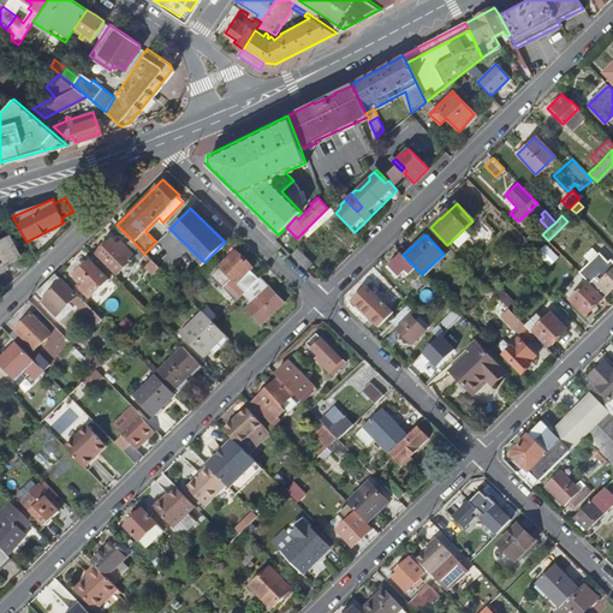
[(97,253),(117,273),(135,256),(138,260),(144,254),(131,239),(124,245),(121,248),(118,244),(112,238),(97,253)]
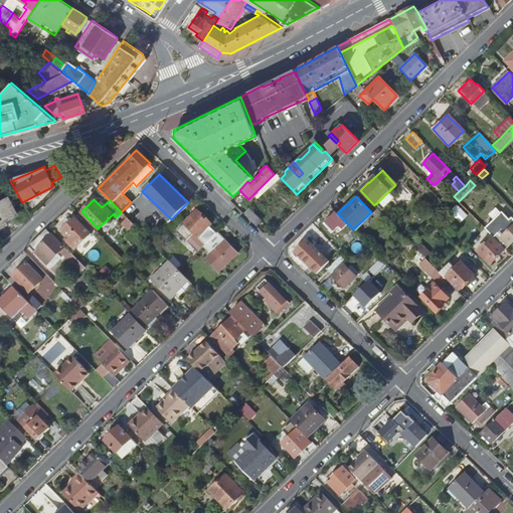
[(13,215),(4,200),(0,202),(0,227),(4,226),(1,222),(13,215)]
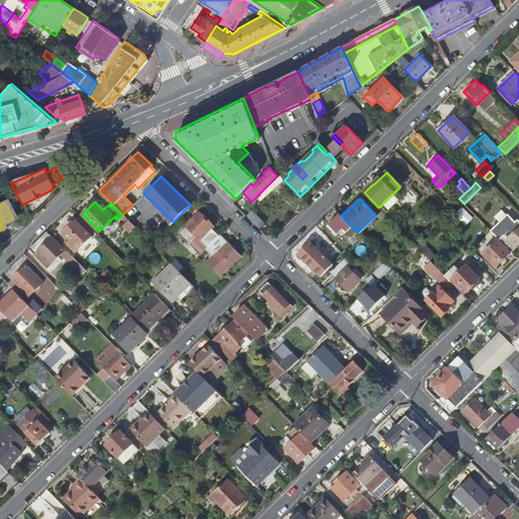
[(238,208),(245,215),(248,212),(241,205),(238,208)]
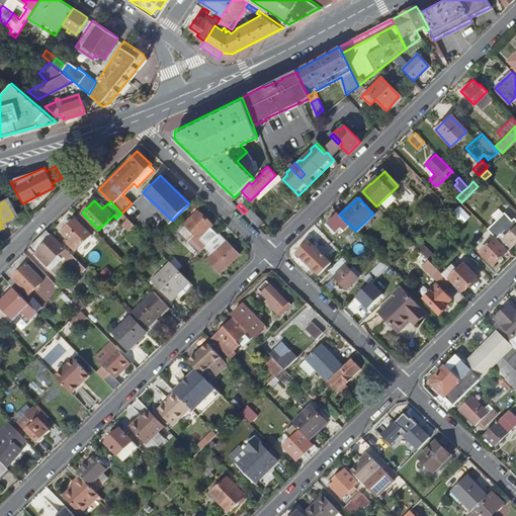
[(251,209),(247,215),(257,226),(262,221),(251,209)]
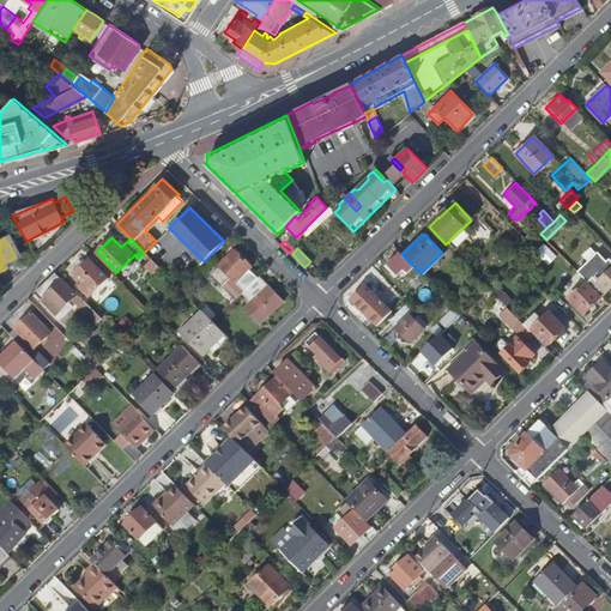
[(233,249),(207,274),(219,288),(229,277),(242,290),(247,286),(258,276),(249,268),(250,266),(233,249)]
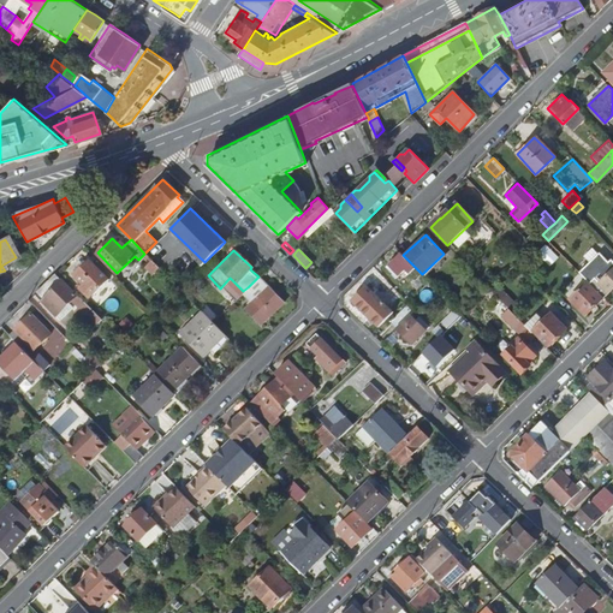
[(579,274),(584,279),(601,297),(612,285),(612,263),(609,260),(608,261),(601,254),(579,274)]
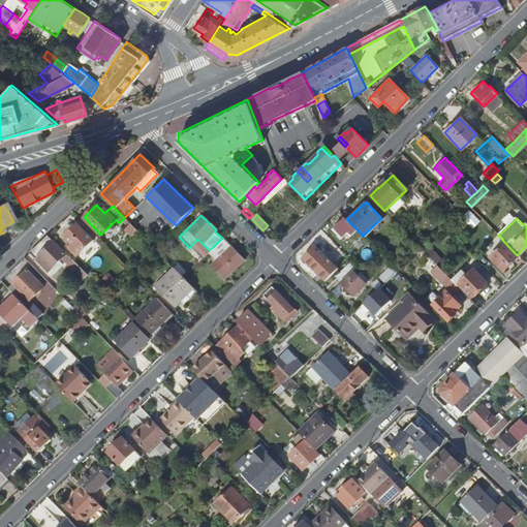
[(348,228),(341,221),(339,224),(336,221),(334,224),(336,227),(329,235),(335,241),(348,228)]
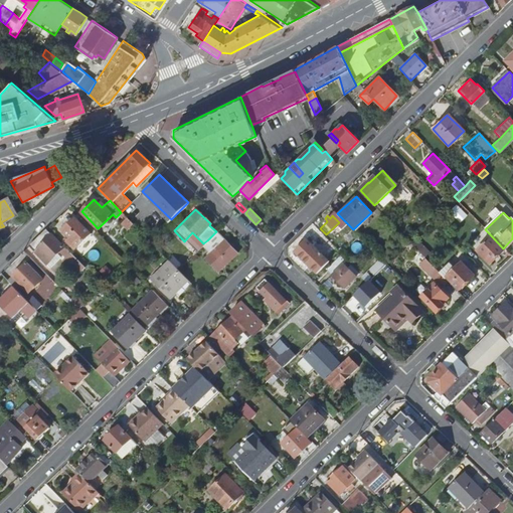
[(62,229),(67,233),(70,237),(66,241),(74,249),(91,233),(75,217),(62,229)]
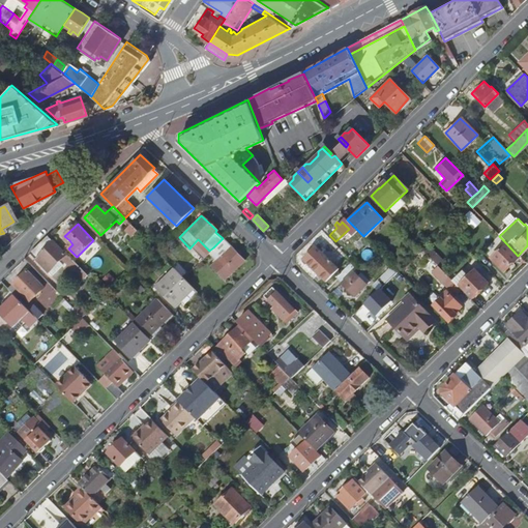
[(125,228),(132,234),(136,230),(129,224),(125,228)]
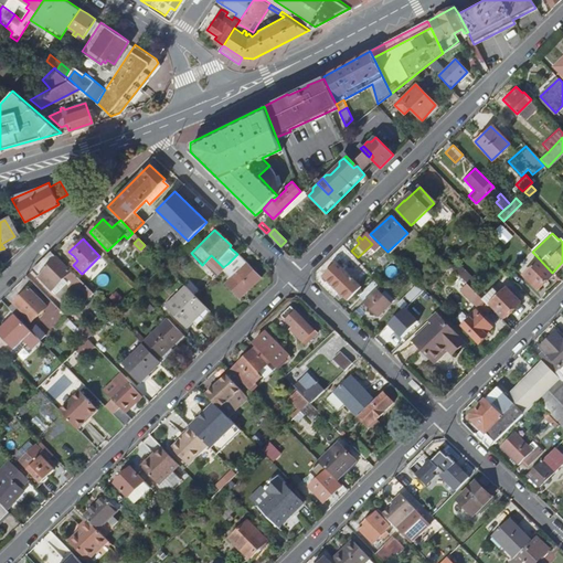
[(30,269),(43,284),(46,280),(52,286),(64,275),(71,280),(75,277),(50,251),(41,259),(30,269)]
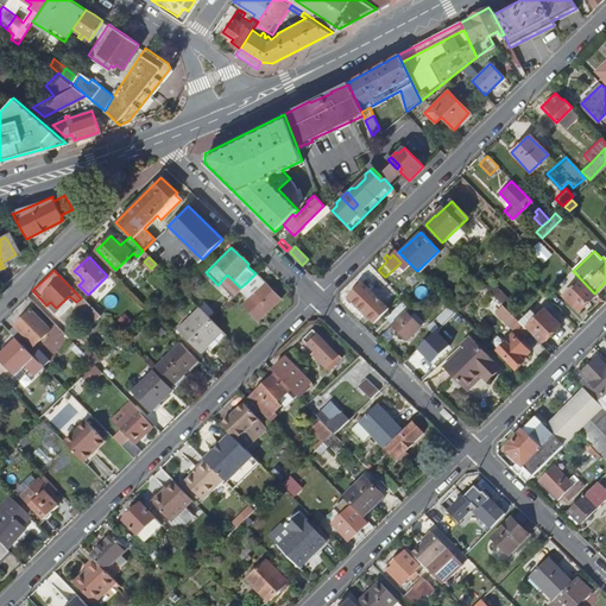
[(417,271),(408,281),(412,285),(422,276),(417,271)]
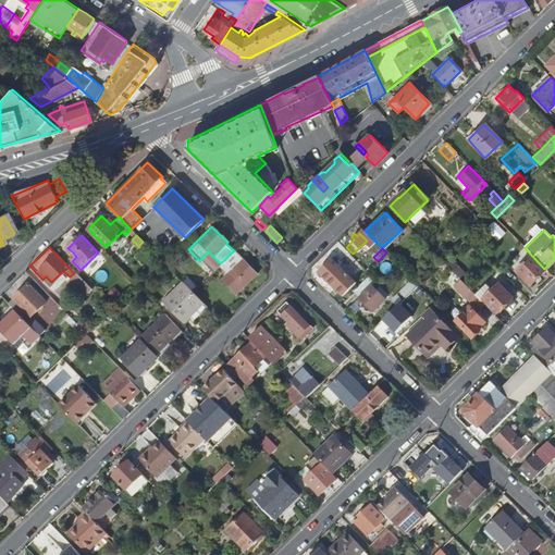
[(232,268),(220,280),(234,294),(257,272),(235,249),(234,250),(224,260),(232,268)]
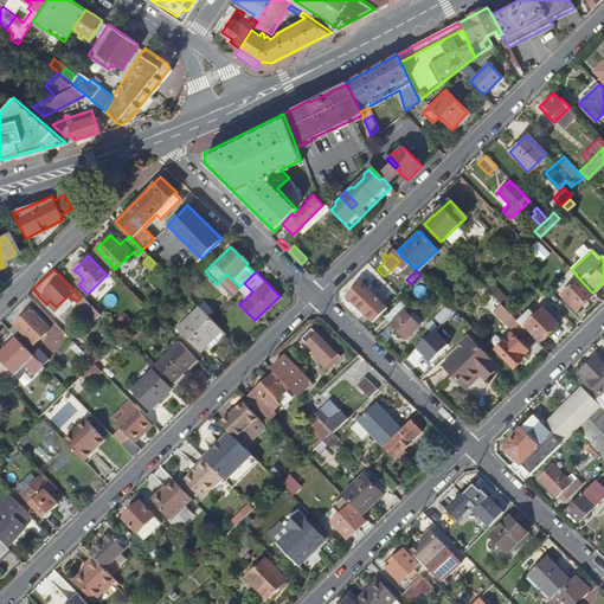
[(570,284),(559,295),(574,310),(592,293),(576,275),(569,282),(570,284)]
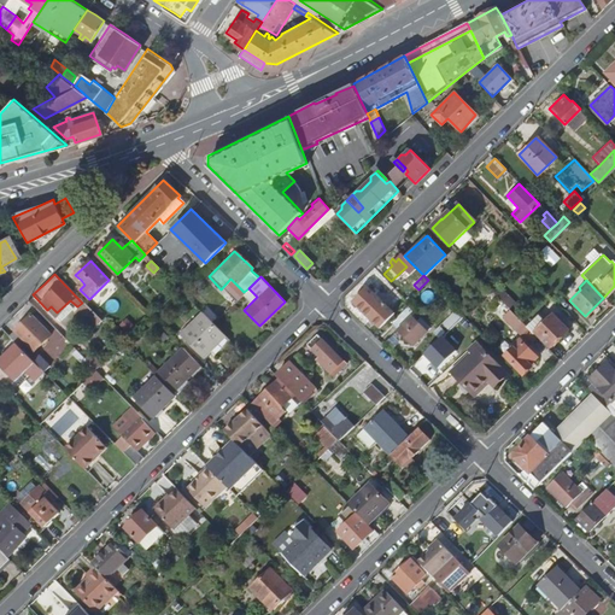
[(352,302),(379,328),(394,312),(367,286),(352,302)]
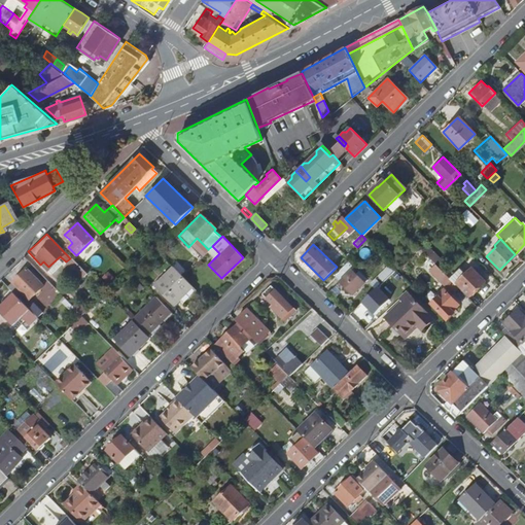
[(61,267),(70,275),(76,268),(79,265),(71,256),(70,258),(66,261),(61,267)]
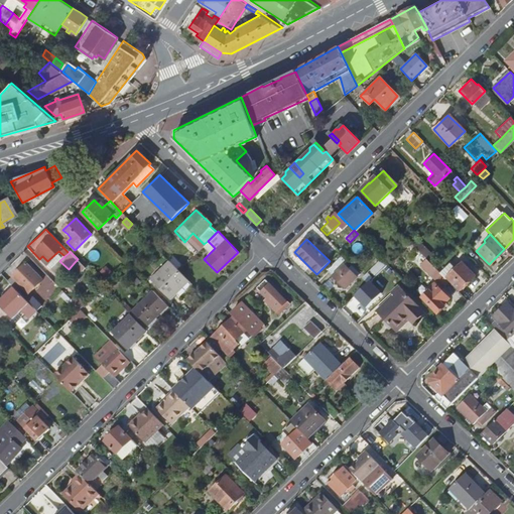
[(417,265),(430,278),(432,276),(438,282),(442,278),(424,258),(417,265)]
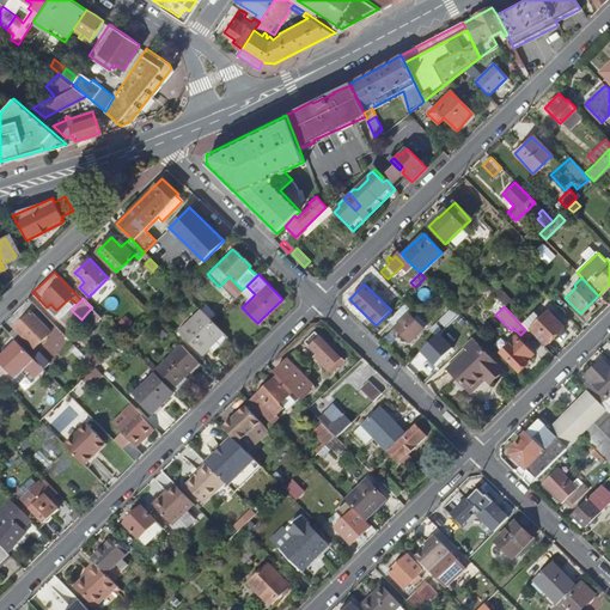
[(89,311),(97,319),(101,316),(92,307),(89,311)]
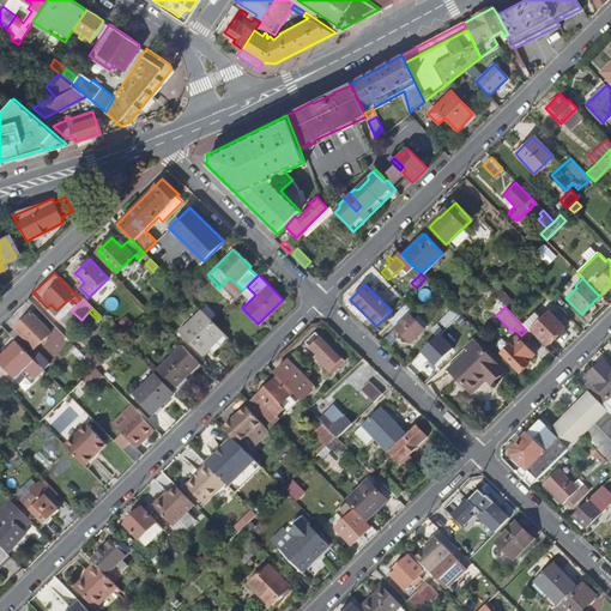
[(448,313),(454,319),(459,314),(453,308),(448,313)]
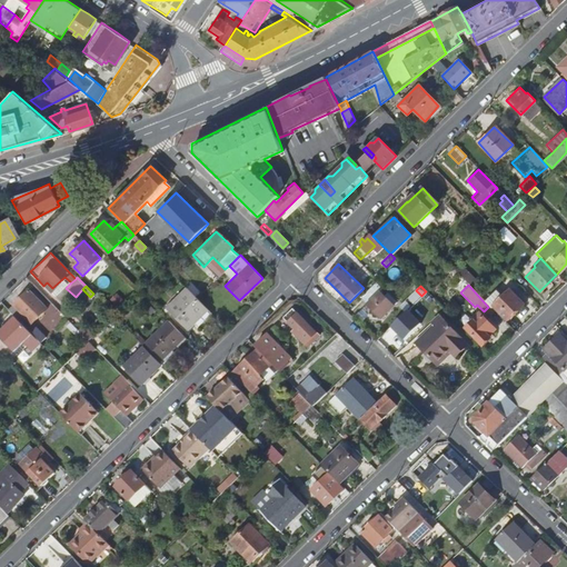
[(186,288),(166,307),(186,328),(200,315),(198,315),(206,308),(196,298),(186,288)]
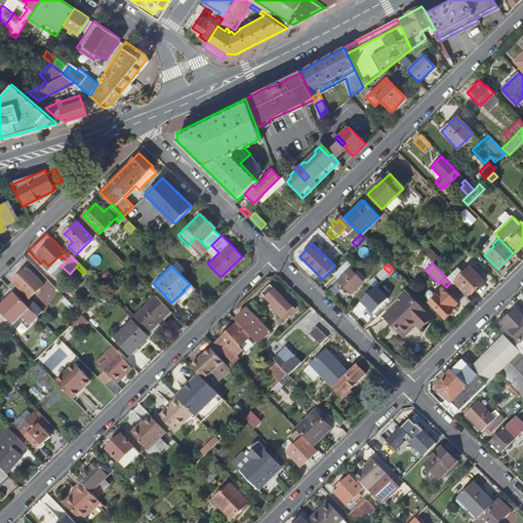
[(26,268),(7,286),(13,292),(19,298),(24,293),(38,280),(37,279),(39,277),(33,270),(31,273),(26,268)]
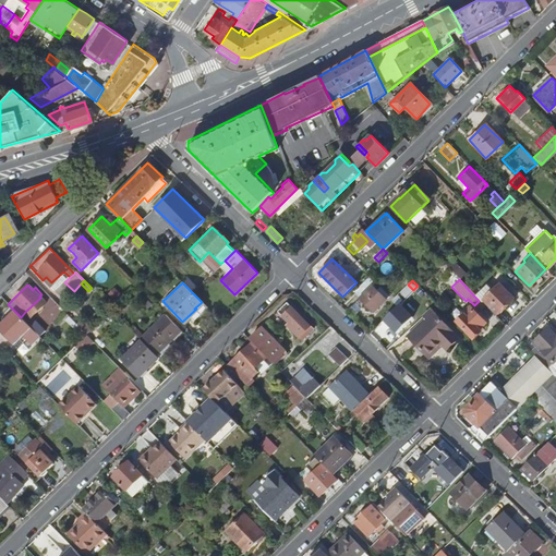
[(360,297),(374,312),(386,299),(379,293),(372,285),(360,297)]
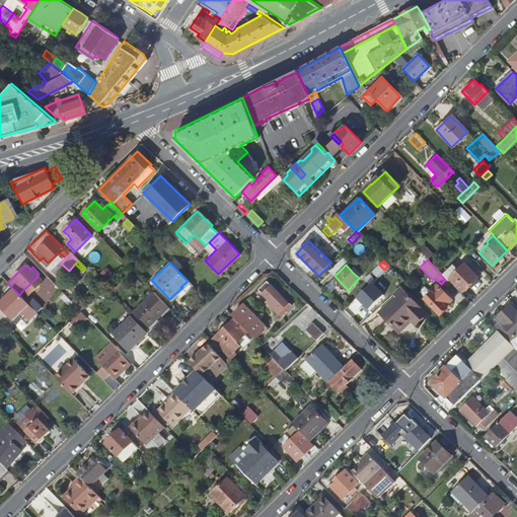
[(379,265),(369,275),(374,280),(384,270),(379,265)]
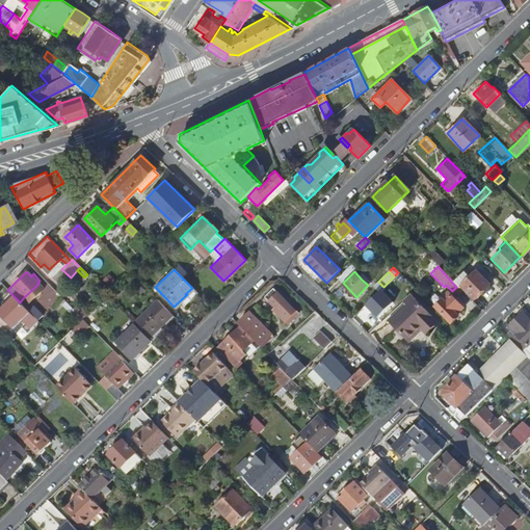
[(459,286),(469,277),(462,271),(453,280),(459,286)]
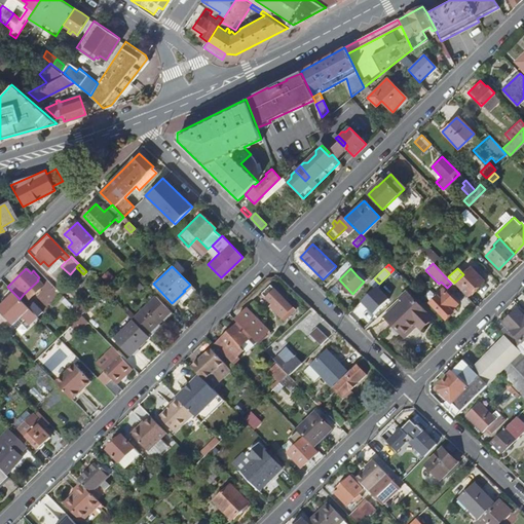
[(463,274),(454,283),(468,296),(483,282),(470,268),(463,274)]
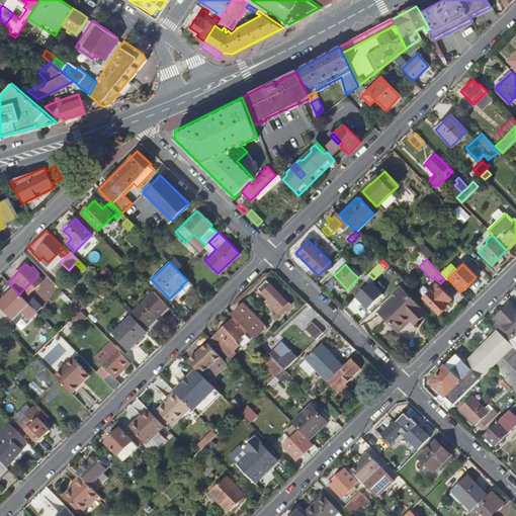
[(383,269),(373,279),(367,284),(373,290),(394,271),(388,265),(383,269)]
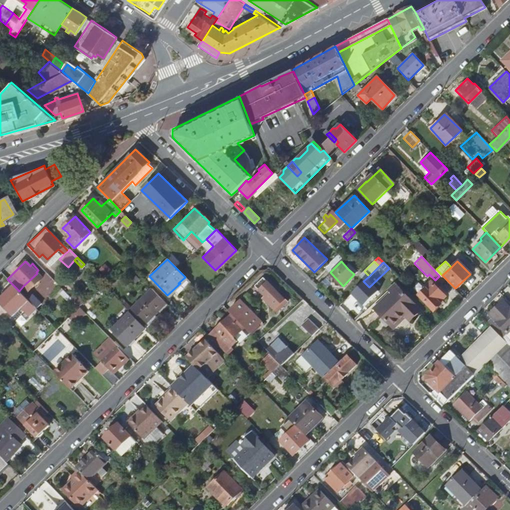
[(348,269),(354,274),(356,272),(351,266),(348,269)]
